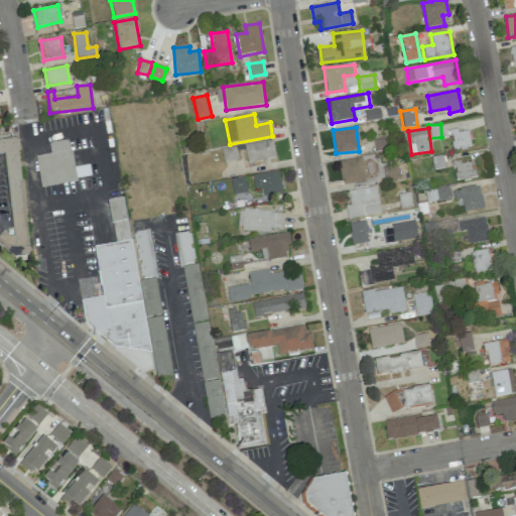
[(448,130),(453,149),(471,146),(468,130),(458,133),(457,129),(448,130)]
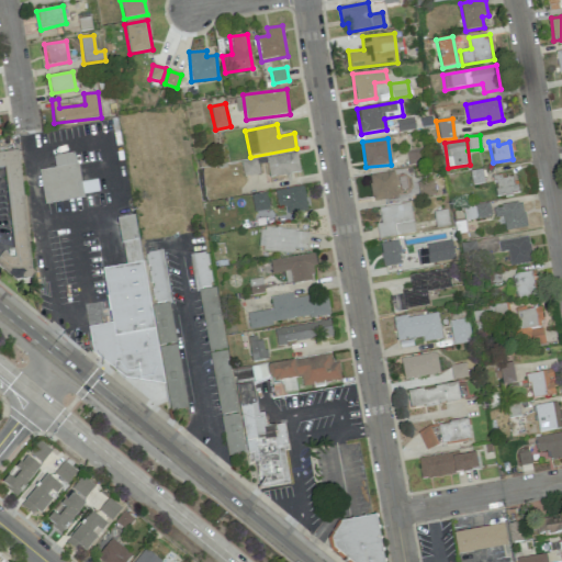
[(31,279),(19,152),(0,153),(0,168),(6,168),(13,249),(7,249),(11,254),(3,255),(2,243),(0,242),(0,269),(13,281),(31,279)]
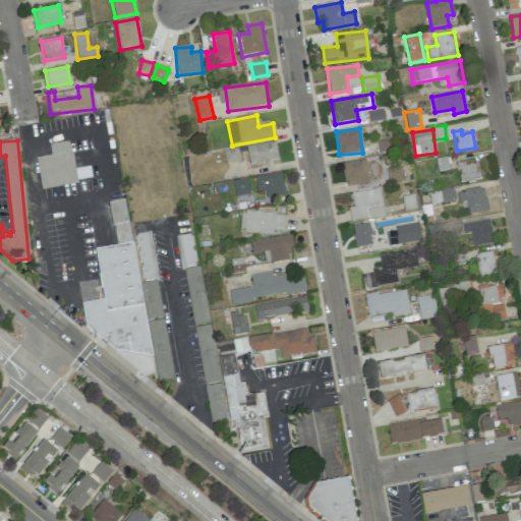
[(36,158),(41,188),(92,181),(90,165),(73,168),(69,140),(49,143),(51,156),(36,158)]
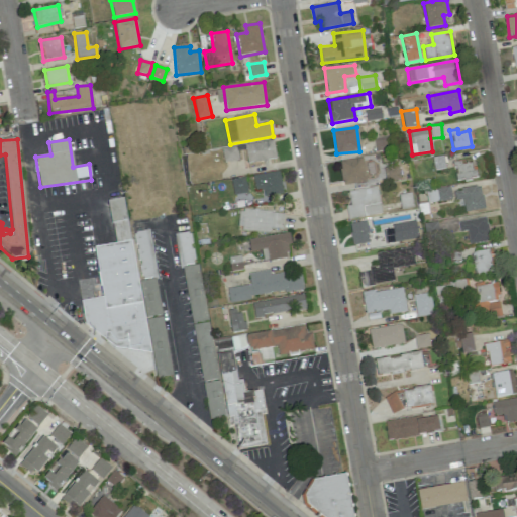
[(244,145),(247,163),(276,159),(273,141),(244,145)]
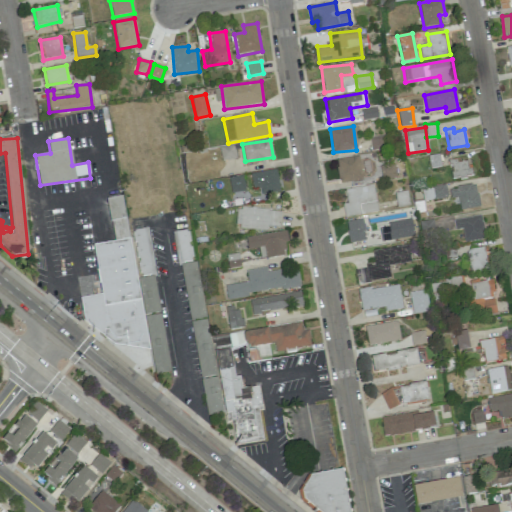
[(219,147),(221,161),(235,159),(233,145),(219,147)]
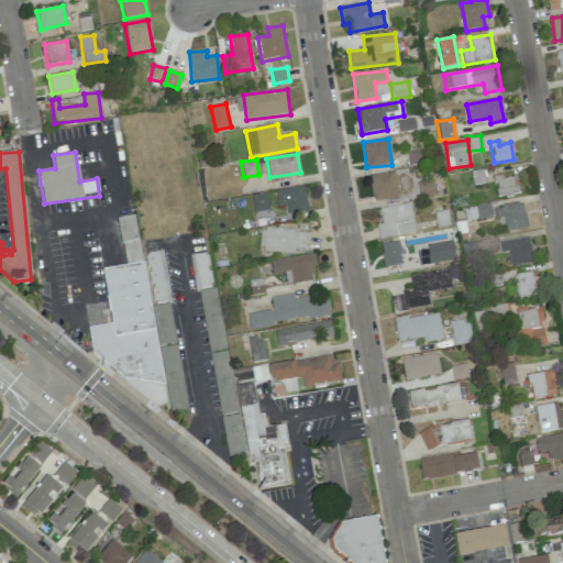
[(373,201),(398,198),(395,173),(371,175),(373,201)]
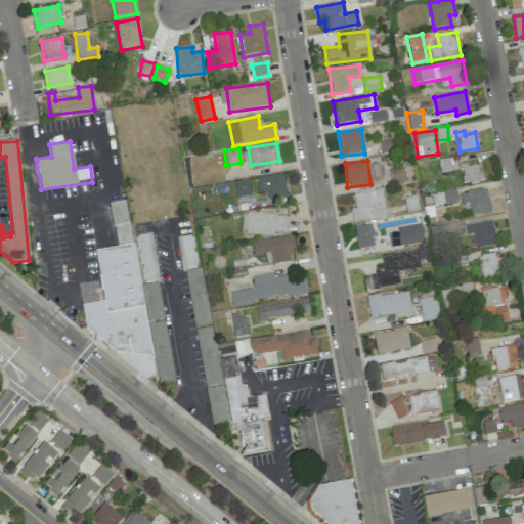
[(480,163),(461,166),(463,182),(482,180),(480,163)]
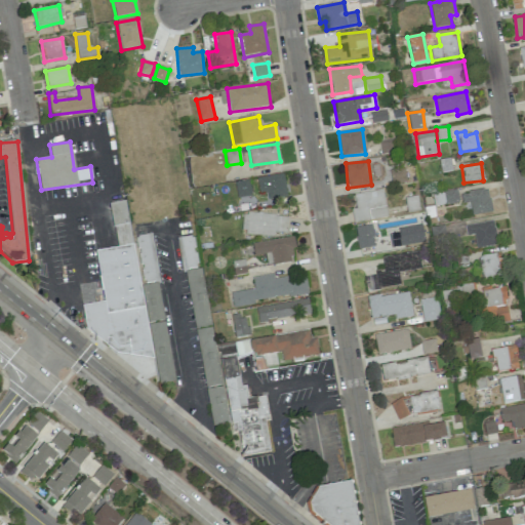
[(391,184),(405,183),(405,168),(391,169),(391,184)]
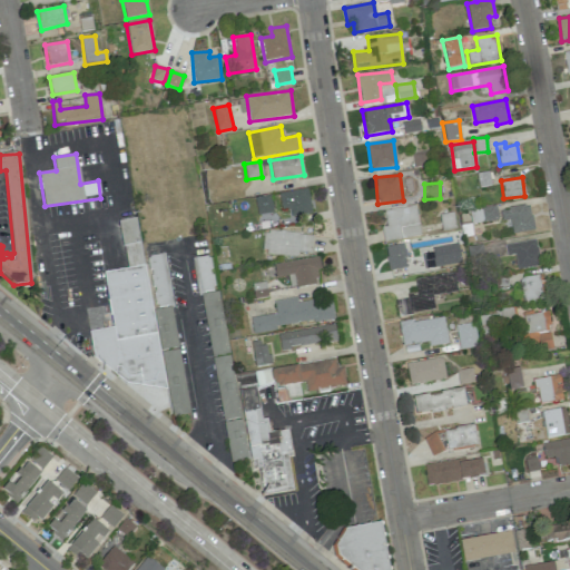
[(281,210),(291,209),(292,216),(311,214),(308,189),(279,193),(281,210)]
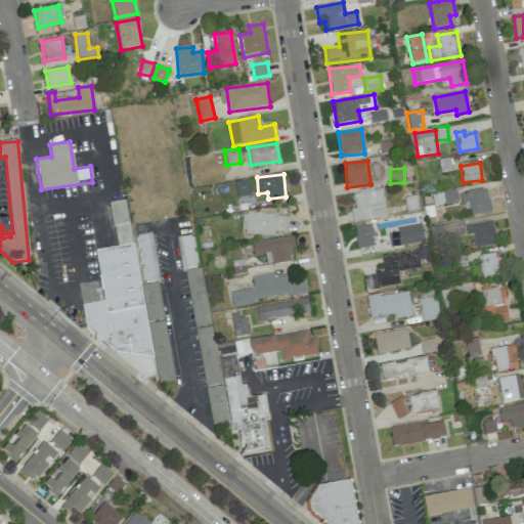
[(251,194),(249,179),(233,182),(236,198),(251,194)]
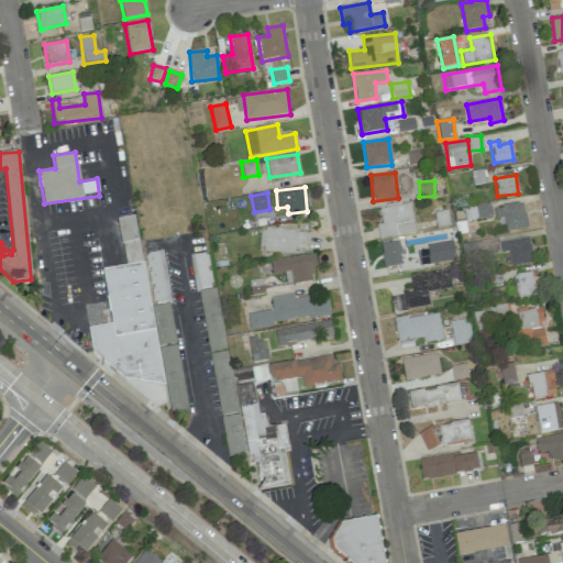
[(504,217),(506,231),(527,228),(523,202),(494,207),(496,218),(504,217)]
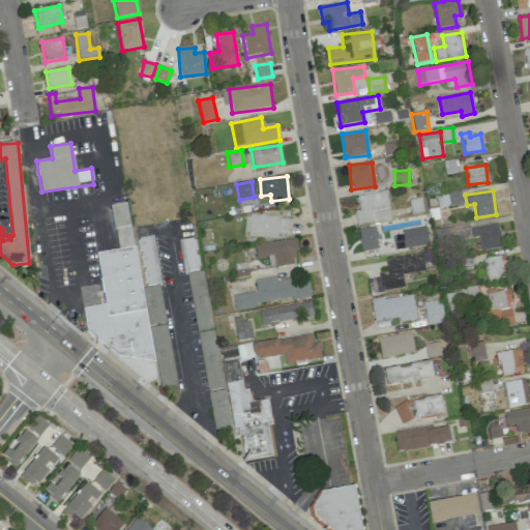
[(355,211),(356,225),(390,221),(387,192),(357,196),(359,210),(355,211)]
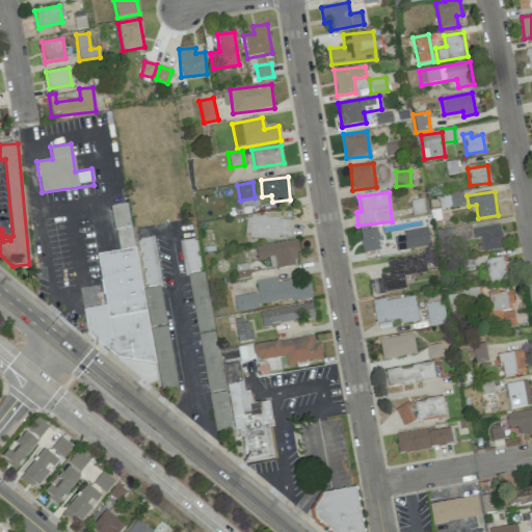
[(437,196),(440,209),(464,205),(462,192),(437,196)]
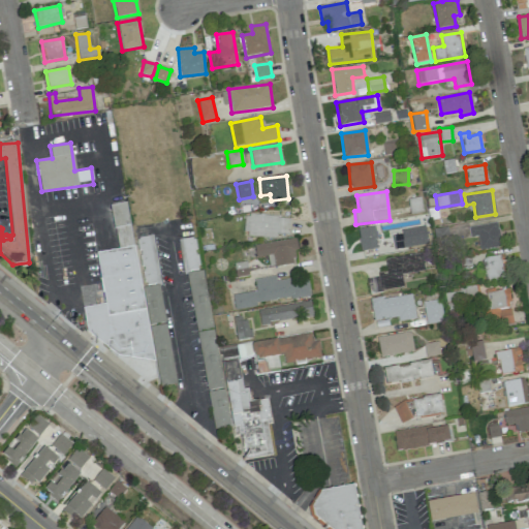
[(410,214),(422,212),(419,197),(408,199),(410,214)]
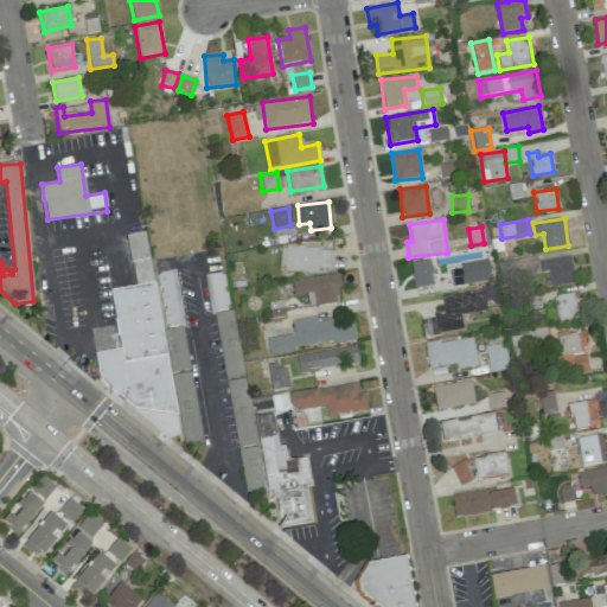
[(110,291),(120,349),(103,351),(96,360),(100,384),(170,436),(178,435),(148,232),(127,236),(134,287),(110,291)]
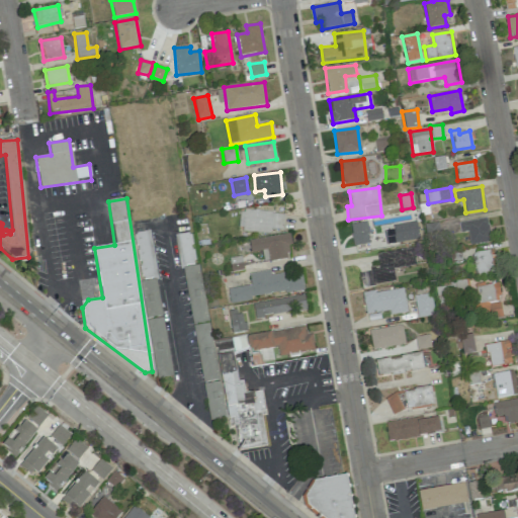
[(238,231),(270,232),(270,229),(283,230),(283,212),(239,210),(238,231)]
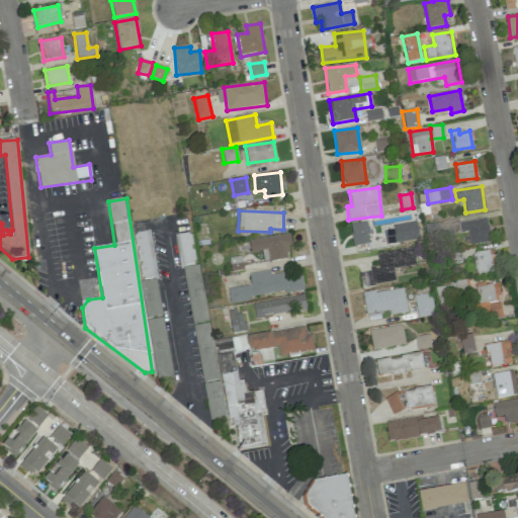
[(468,232),(469,245),(490,243),(488,219),(458,222),(460,233),(468,232)]
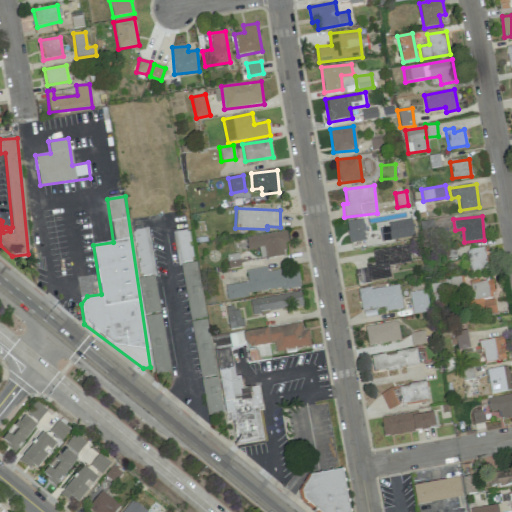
[(349,243),(365,240),(362,219),(346,222),(349,243)]
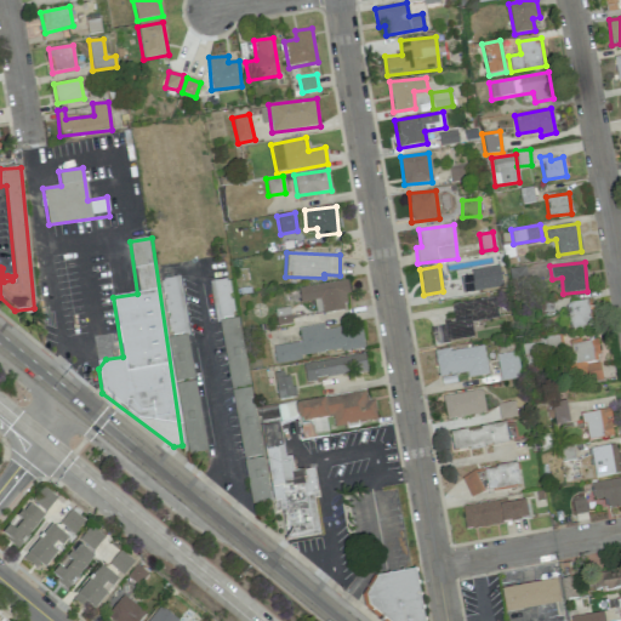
[(508,269),(513,288),(529,284),(524,266),(508,269)]
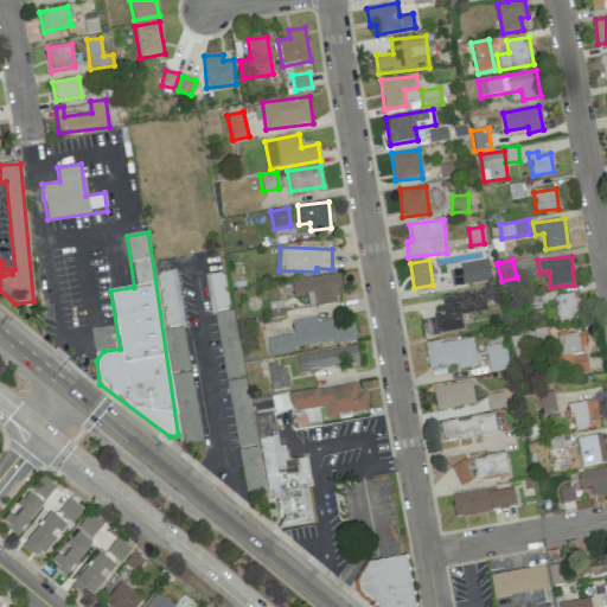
[(452,286),(490,282),(489,262),(451,264),(452,286)]
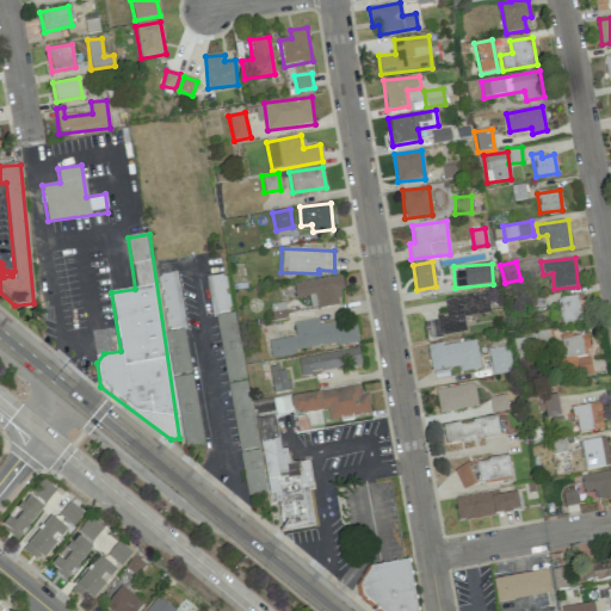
[(177,271),(158,275),(166,331),(185,328),(177,271)]
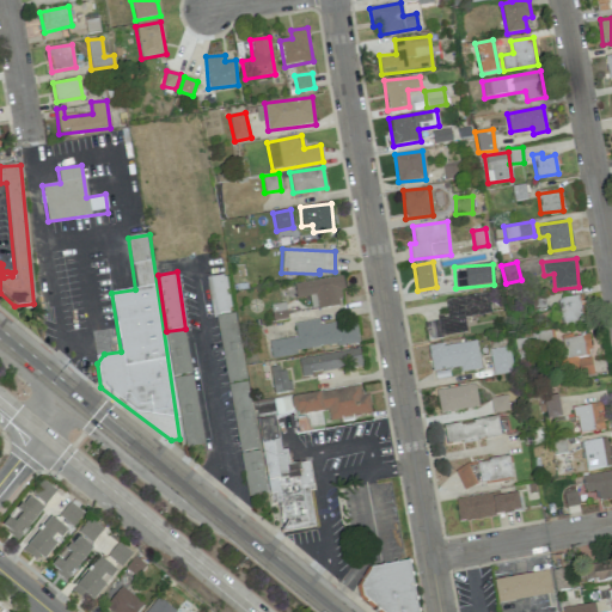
[(225,275),(209,276),(214,314),(230,312),(225,275)]
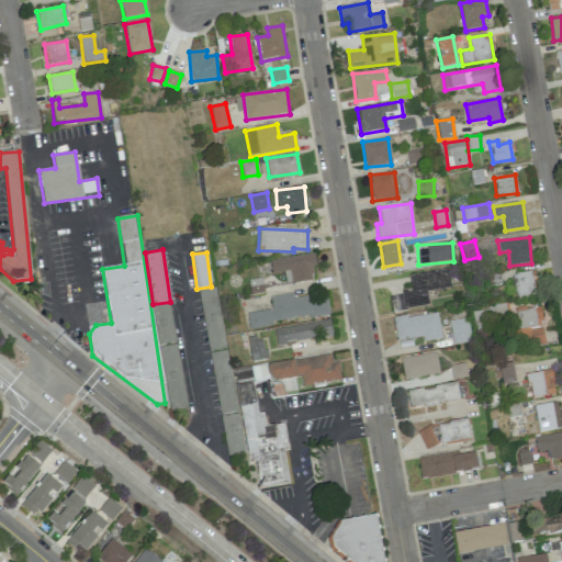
[(313,280),(311,267),(316,266),(314,254),(270,260),(271,273),(287,271),(288,283),(313,280)]
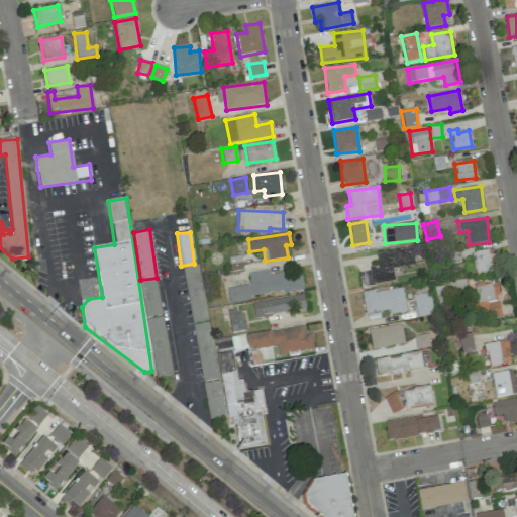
[(376,252),(378,268),(358,271),(360,286),(394,282),(392,268),(414,265),(412,247),(376,252)]
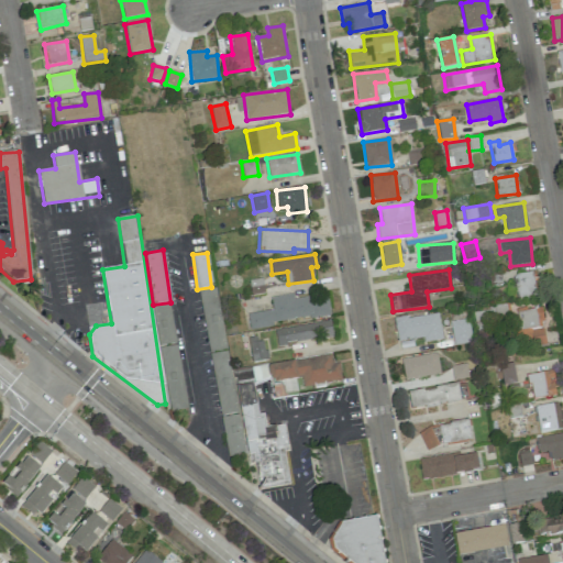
[(514,275),(517,299),(536,297),(532,272),(514,275)]
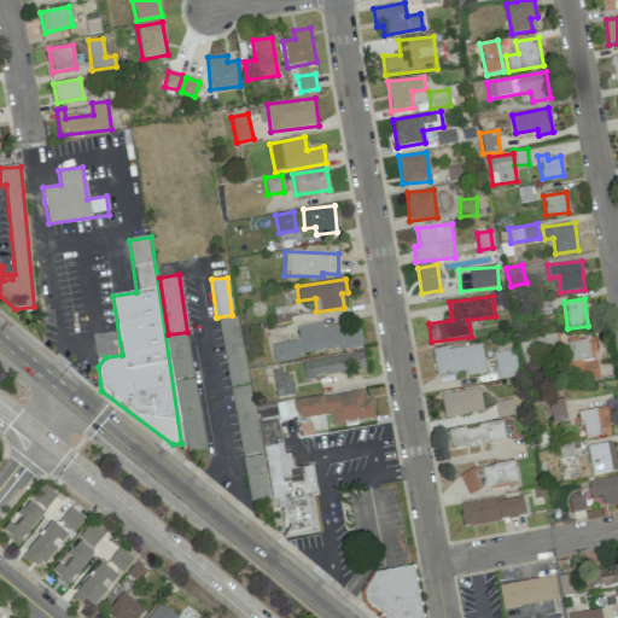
[(238,315),(219,319),(249,501),(267,497),(238,315)]
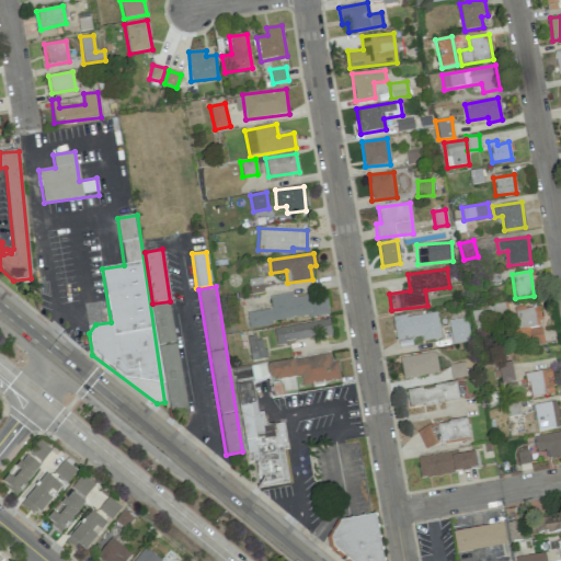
[(329,313),(325,294),(293,298),(292,293),(270,296),(271,309),(247,312),(249,325),(329,313)]
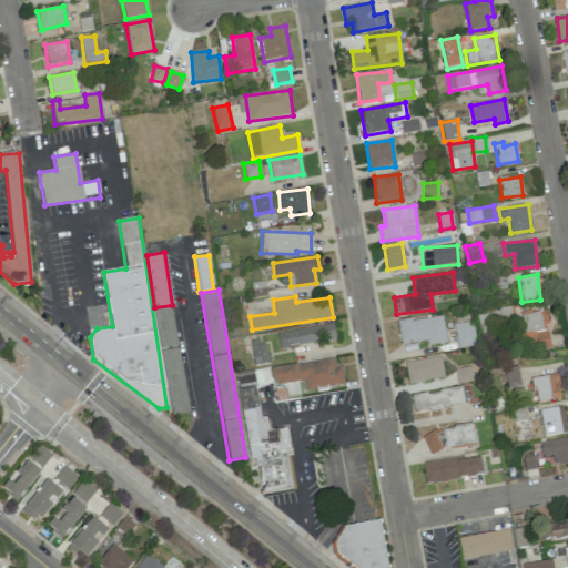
[(172,306),(154,308),(170,415),(188,413),(172,306)]
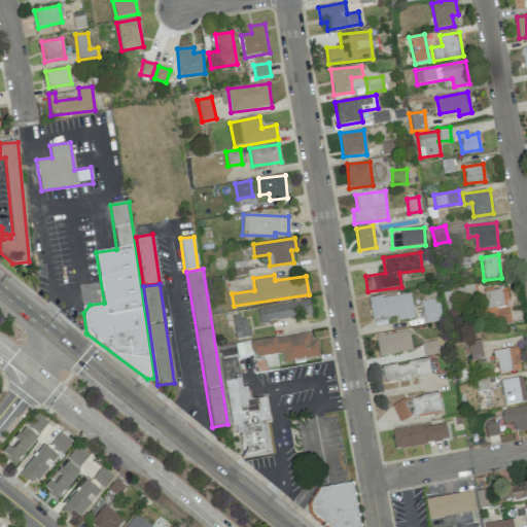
[(507,288),(482,289),(483,323),(508,322),(507,288)]
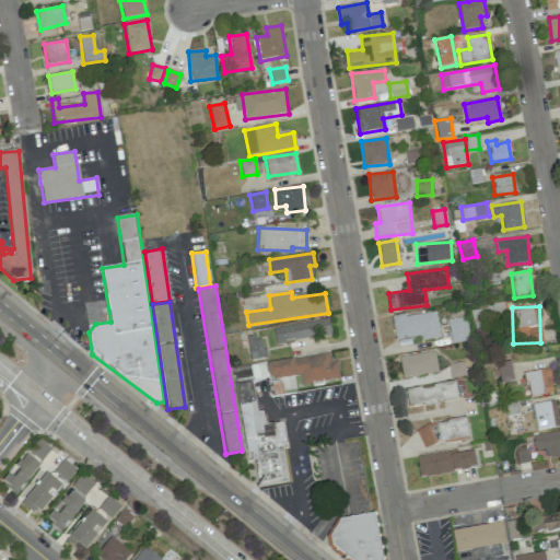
[(392,318),(396,339),(420,335),(421,340),(440,337),(435,311),(392,318)]
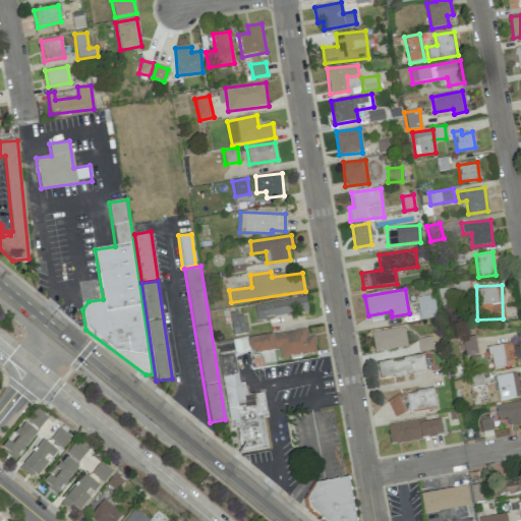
[(437,316),(432,295),(416,298),(420,320),(437,316)]
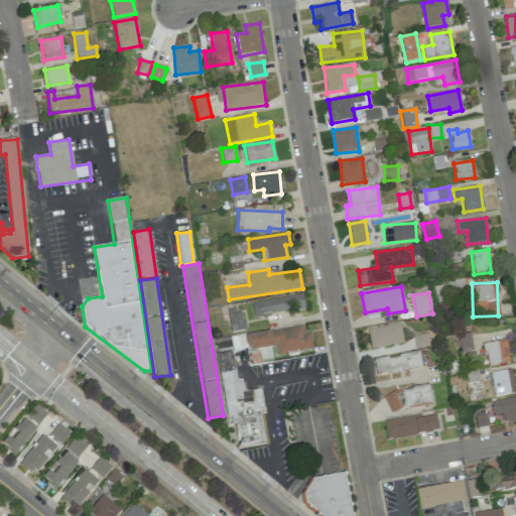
[(252,302),(254,316),(305,307),(302,293),(252,302)]
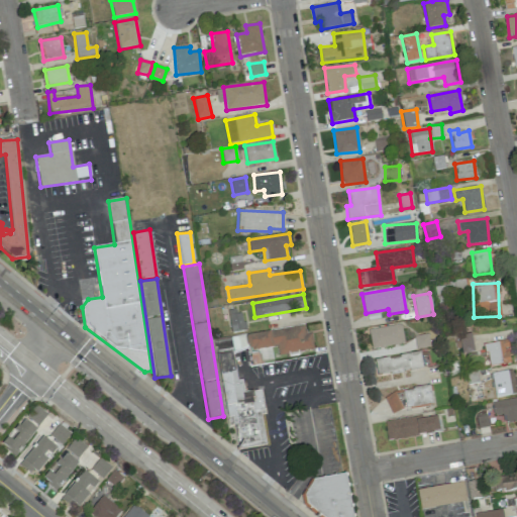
[(227,311),(232,332),(244,330),(239,308),(227,311)]
